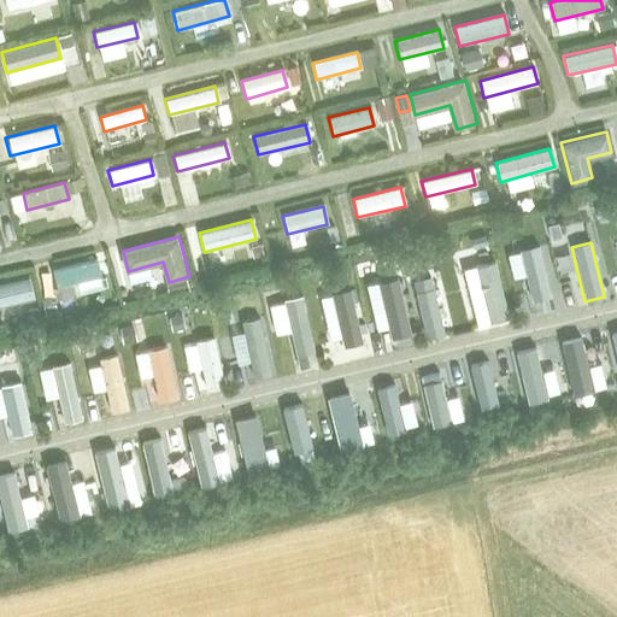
[(550,298),(538,246),(519,251),(532,303),(550,298)]
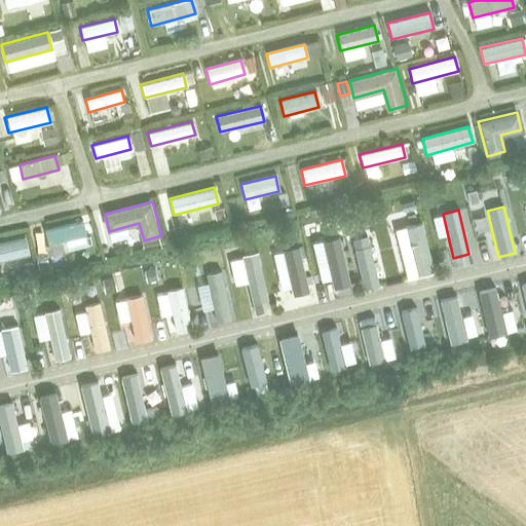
[(85,236),(81,221),(43,230),(46,246),(85,236)]
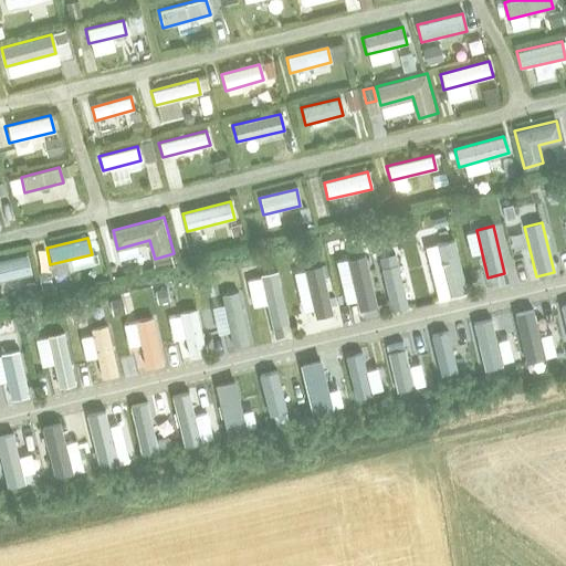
[(465,292),(453,241),(437,244),(449,296),(465,292)]
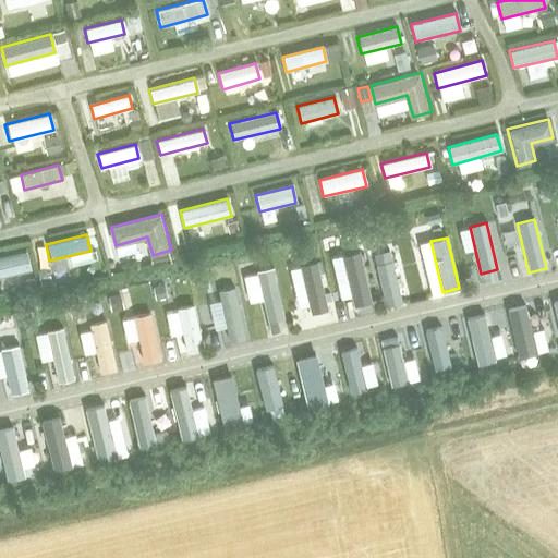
[(401,303),(388,252),(372,255),(385,307),(401,303)]
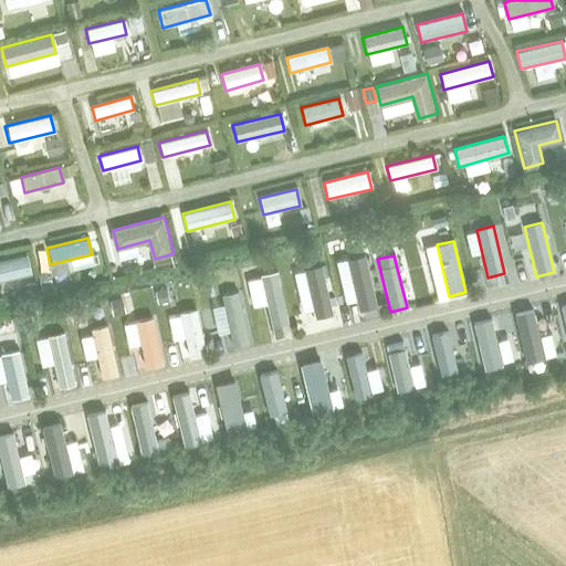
[(0,282),(29,275),(24,257),(0,261),(0,282)]
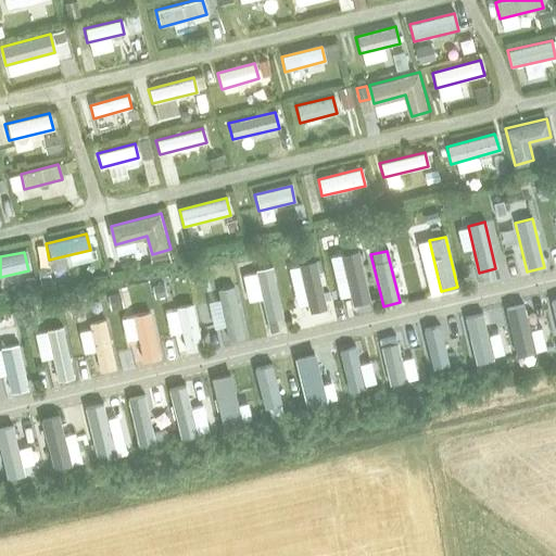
[(369,301),(357,252),(340,256),(352,305),(369,301)]
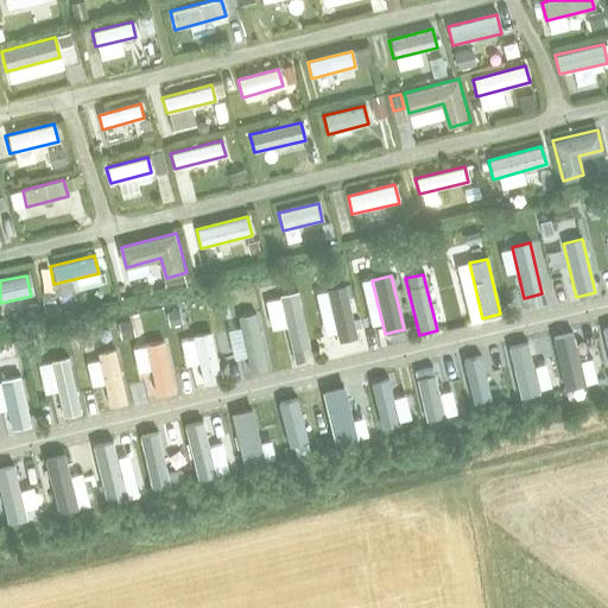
[(356,339),(344,286),(325,291),(339,343),(356,339)]
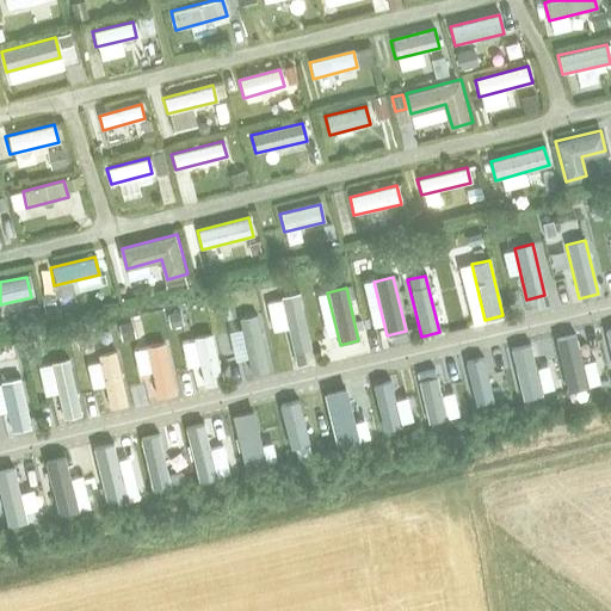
[(310,347),(298,294),(281,298),(292,351),(310,347)]
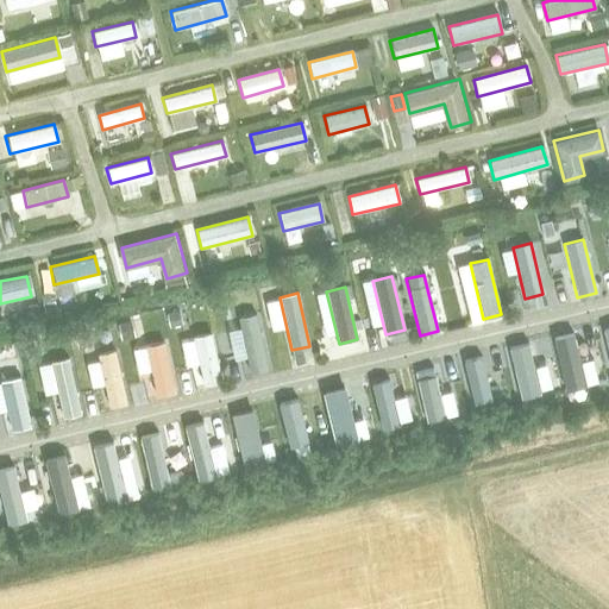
[(268,368),(255,314),(237,319),(250,371),(268,368)]
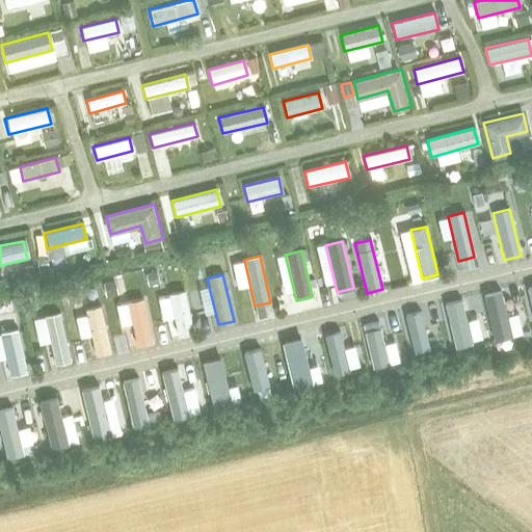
[(194,334),(184,292),(168,295),(179,338),(194,334)]
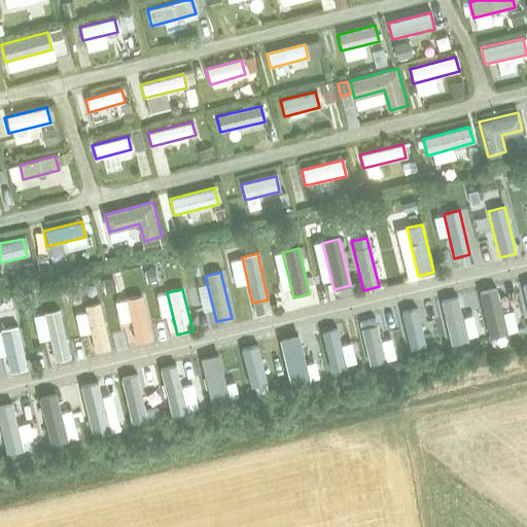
[(506,335),(496,290),(480,293),(490,338),(506,335)]
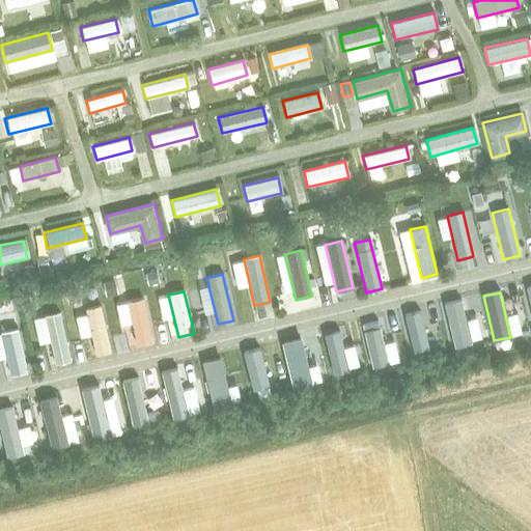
[(152,343),(142,299),(126,302),(137,346),(152,343)]
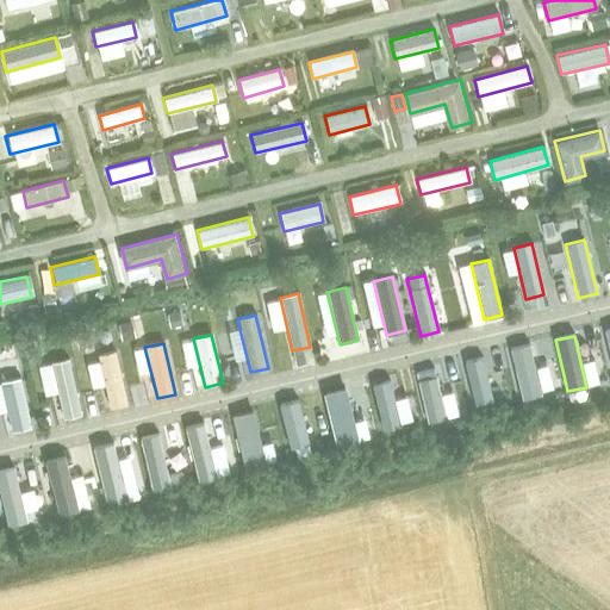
[(541,397),(529,344),(511,349),(522,400),(541,397)]
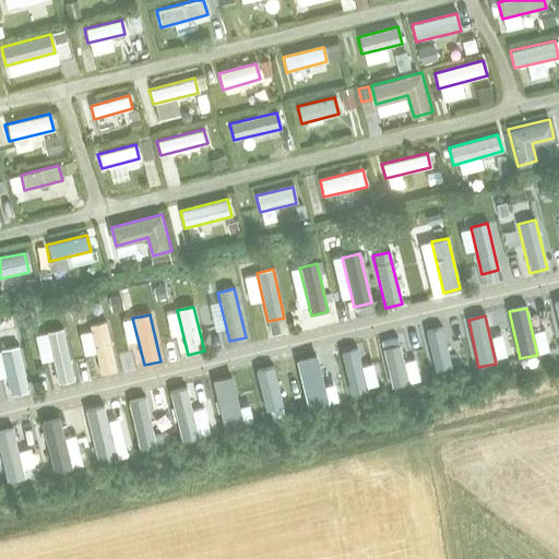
[(116,371),(104,322),(87,326),(99,375),(116,371)]
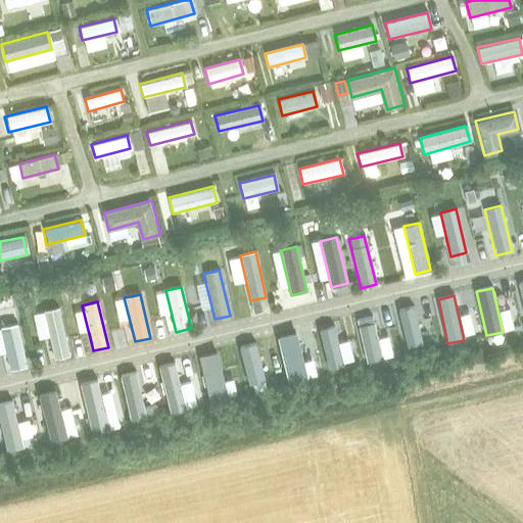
[(422,345),(413,307),(397,311),(407,348),(422,345)]
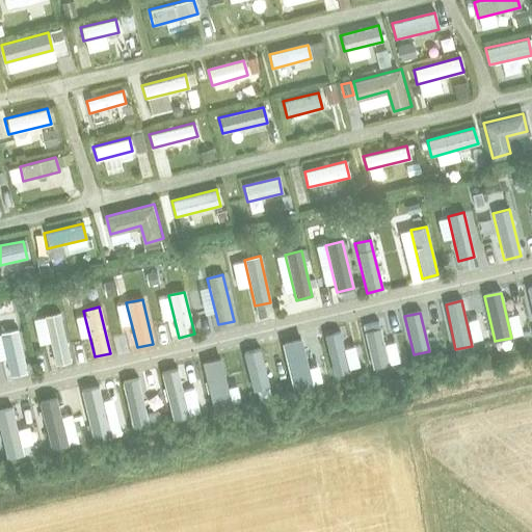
[(70,363),(59,314),(43,318),(54,366),(70,363)]
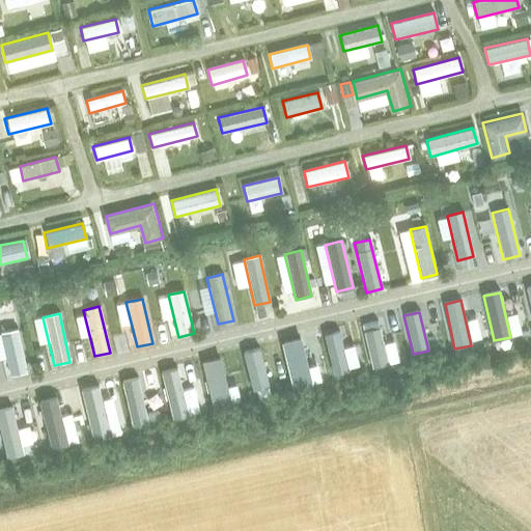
[(387,365),(378,320),(361,324),(371,369),(387,365)]
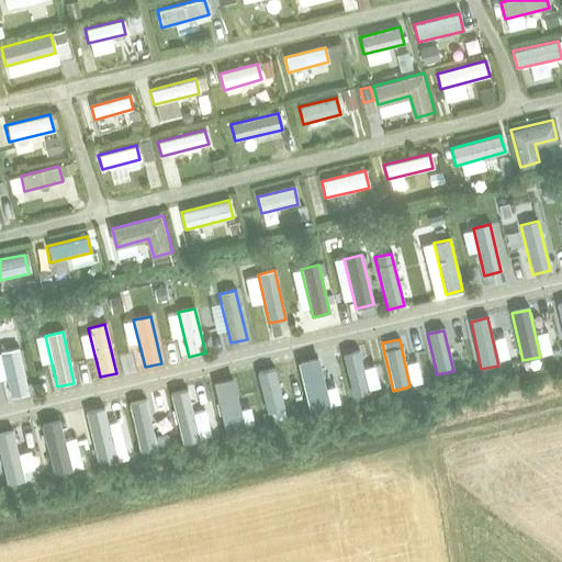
[(27,394),(18,349),(0,352),(0,356),(9,398),(27,394)]
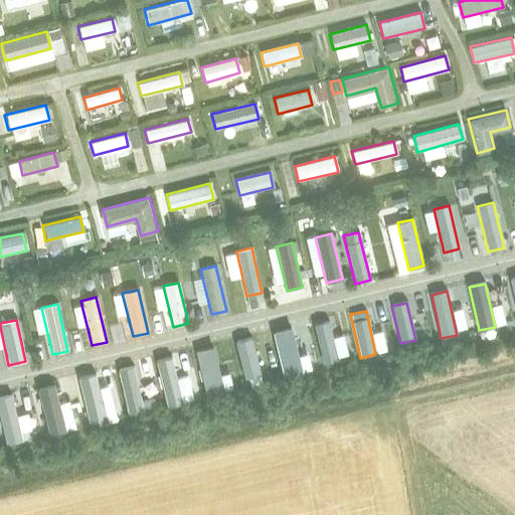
[(338,361),(329,321),(314,325),(323,364),(338,361)]
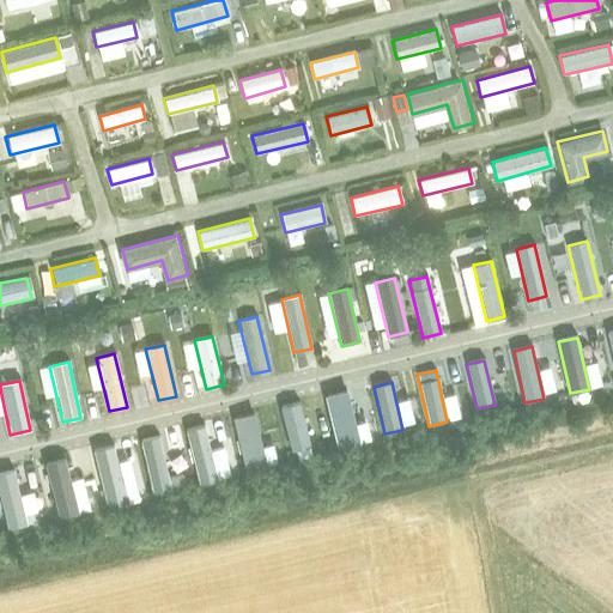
[(359,448),(346,392),(325,396),(338,453),(359,448)]
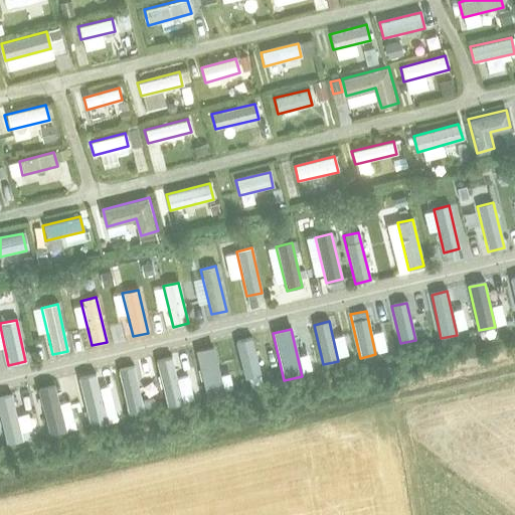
[(261,376),(251,339),(235,343),(244,380),(261,376)]
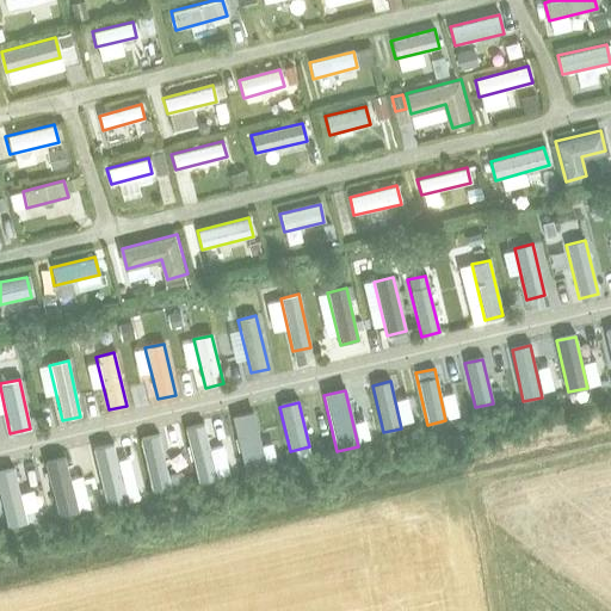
[(265,468),(253,413),(232,418),(245,473),(265,468)]
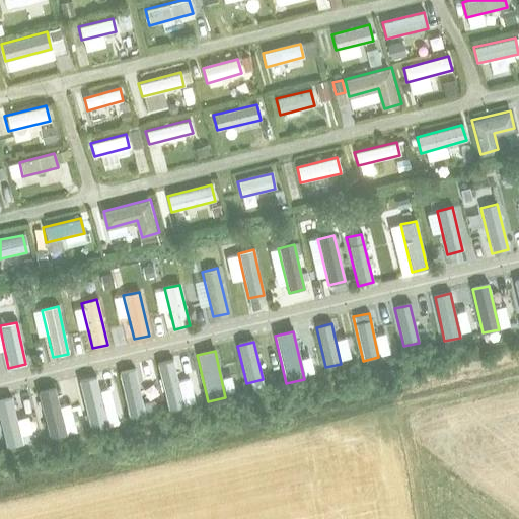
[(182,406),(172,361),(156,364),(167,411),(182,406)]
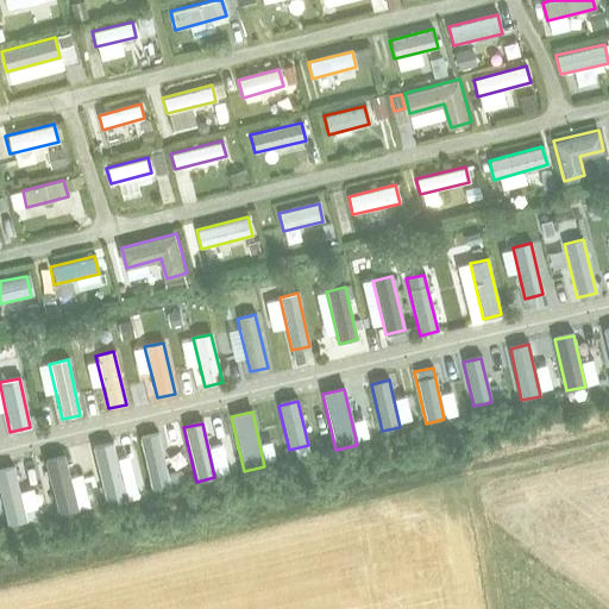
[(169,488),(157,433),(139,438),(150,491),(169,488)]
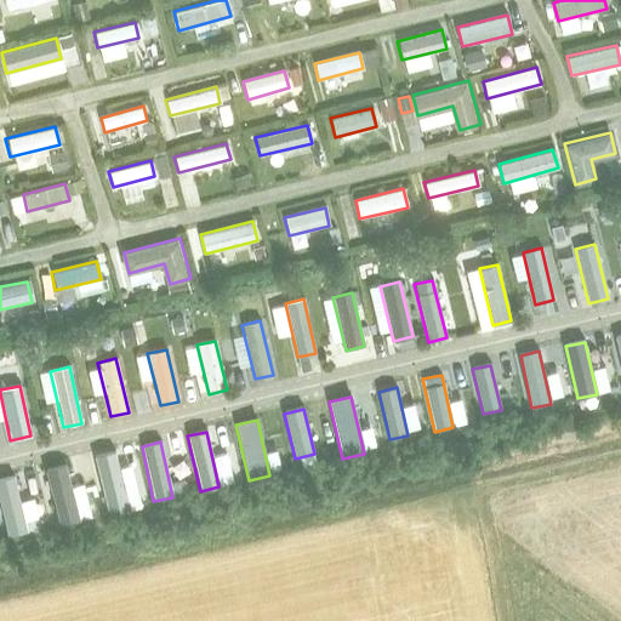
[(129,512),(114,451),(93,456),(108,517),(129,512)]
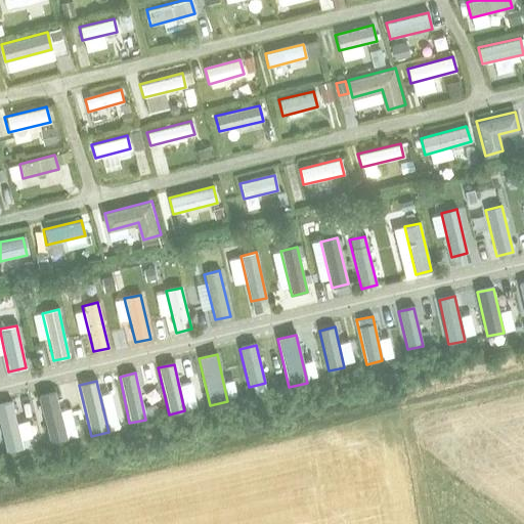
[(66,440),(53,393),(38,397),(50,444),(66,440)]
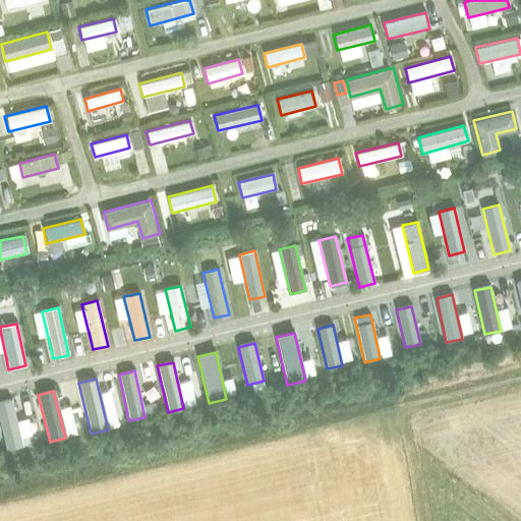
[(22,448),(11,400),(0,402),(0,430),(5,452),(22,448)]
